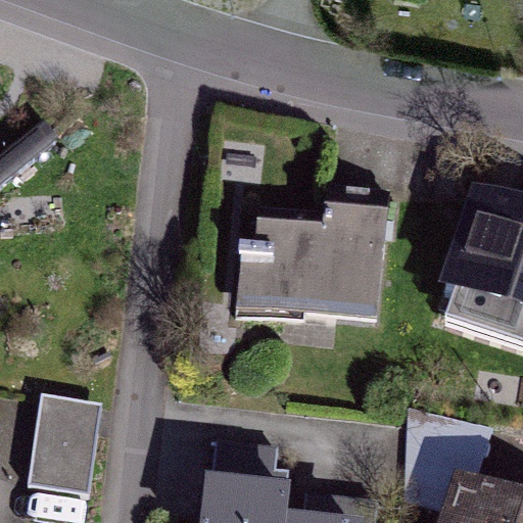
[(522,207),(472,193),(443,290),(522,314),(522,207)]
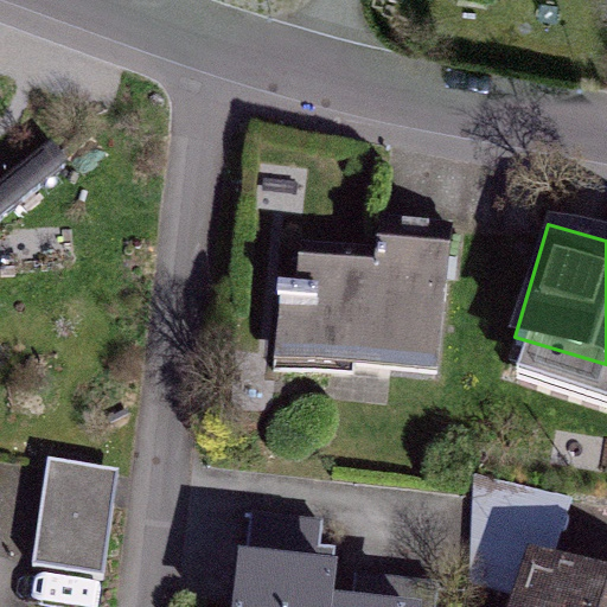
[(379,260),(296,251),(286,356),(434,370),(447,237),(382,231),(379,260)]
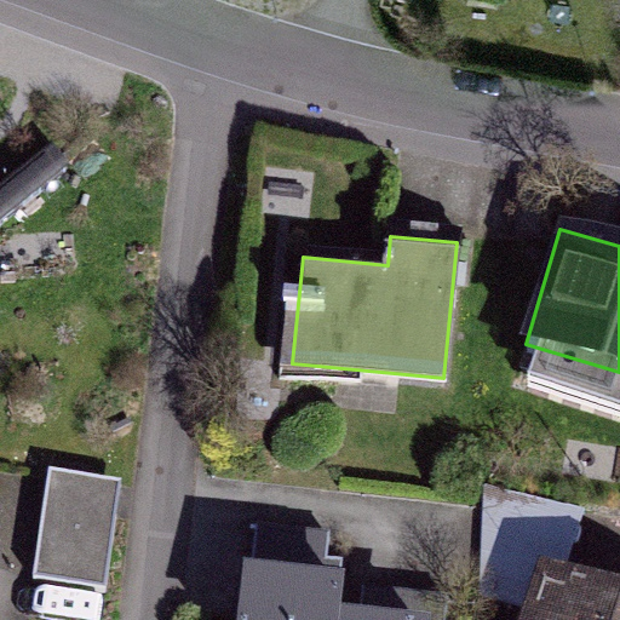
[(49,474),(34,581),(105,592),(116,517),(98,515),(103,481),(49,474)]
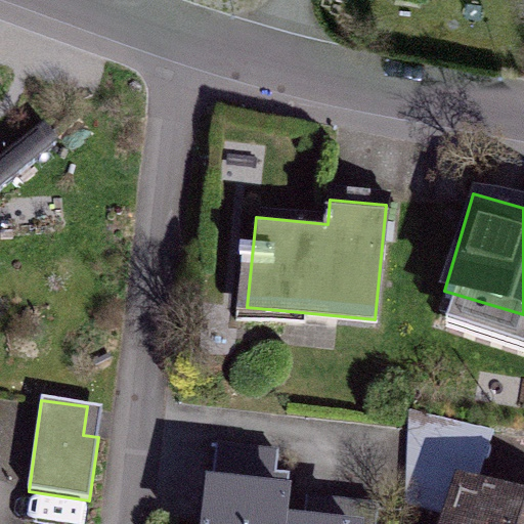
[(284,523),(288,488),(211,479),(206,523),(284,523)]
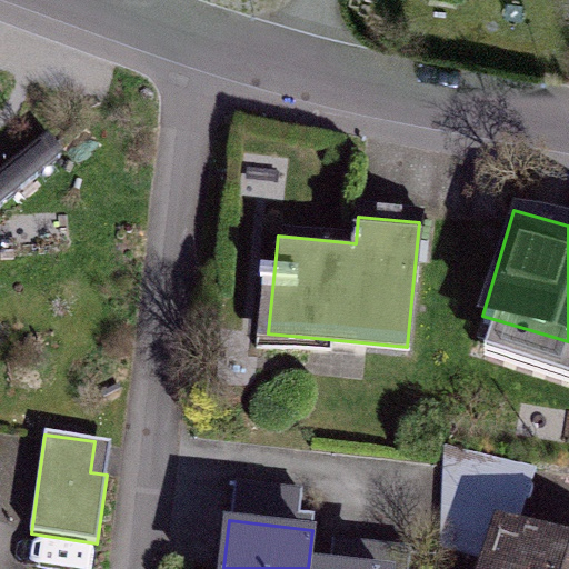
[(568,568),(568,551),(492,528),(478,568),(568,568)]
